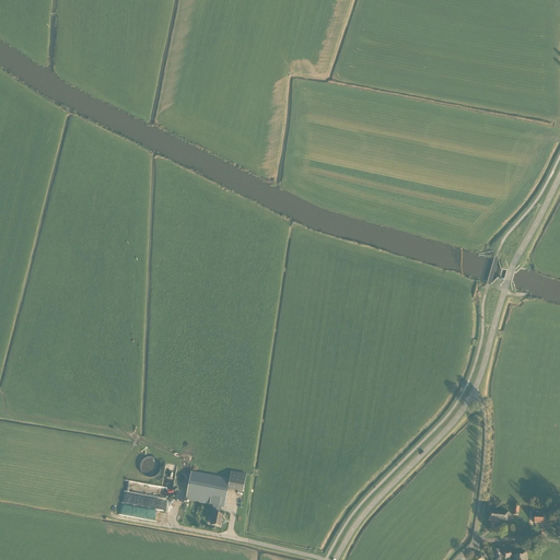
[(158,461),(156,459),(155,458),(153,458),(152,457),(151,457),(149,457),(148,458),(146,458),(144,459),(143,461),(142,462),(141,463),(141,464),(140,466),(140,467),(140,468),(140,470),(141,471),(141,473),(142,475),(143,476),(144,477),(146,477),(148,478),(149,478),(150,478),(152,478),(153,478),(154,478),(156,477),(158,476),(159,475),(160,474),(160,471),(161,470),(161,469),(161,467),(161,466),(160,464),(160,463),(159,462),(158,461)]
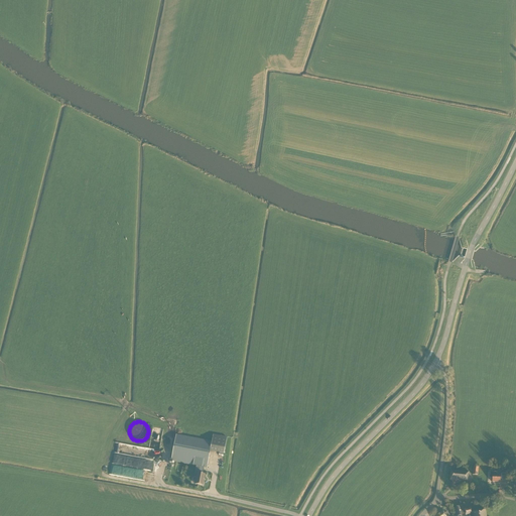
[(176,435),(173,452),(171,462),(197,467),(195,478),(197,478),(196,485),(204,486),(206,475),(203,475),(205,468),(207,469),(210,452),(224,454),(227,438),(213,435),(212,442),(176,435)]
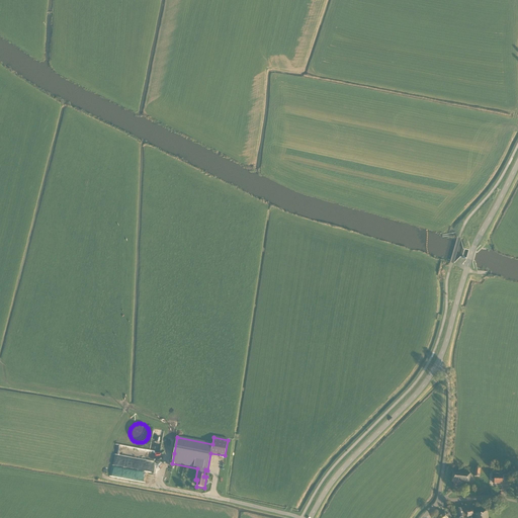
[(140,445),(135,480),(142,481),(147,446),(140,445)]
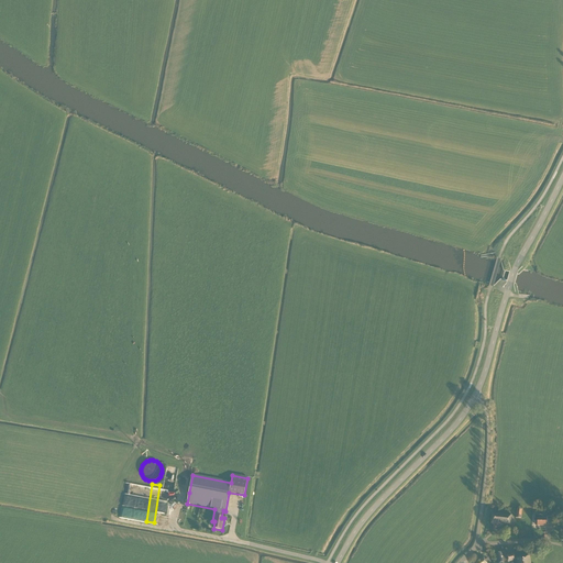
[(497,527),(509,529),(511,515),(498,514),(498,515),(492,514),(490,525),(493,525),(493,528),(497,528),(497,527)]
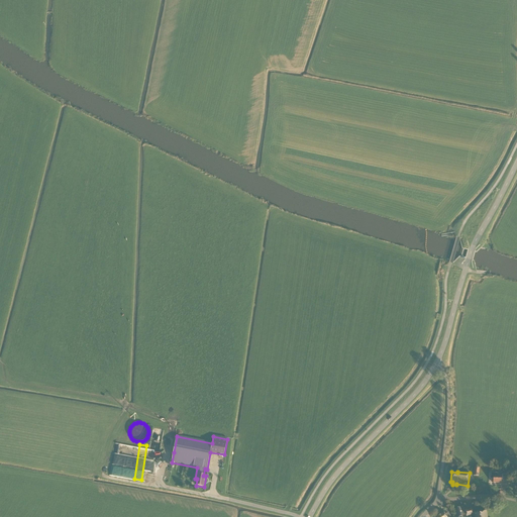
[(493,484),(501,484),(501,477),(499,477),(499,474),(491,474),(491,478),(493,478),(493,484)]
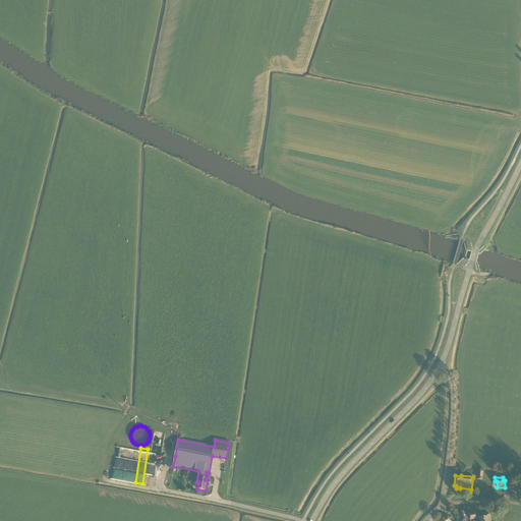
[(458,513),(460,520),(463,520),(466,520),(464,511),(458,513)]
